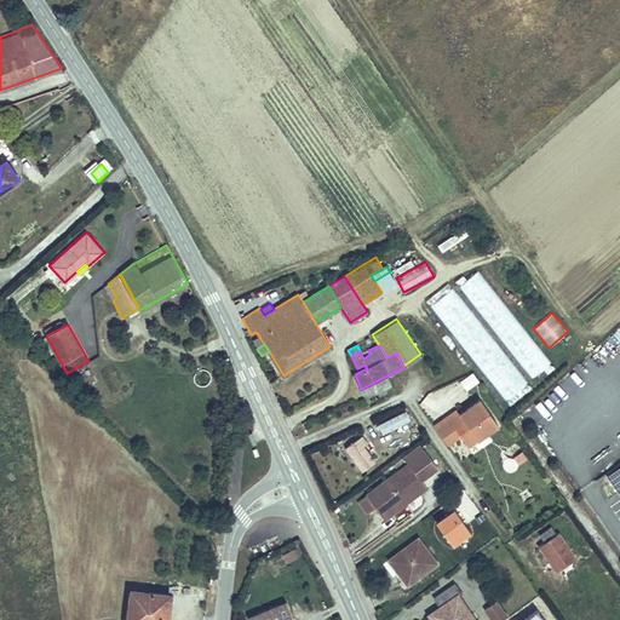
[(475,372),(463,382),(469,389),(481,380),(475,372)]
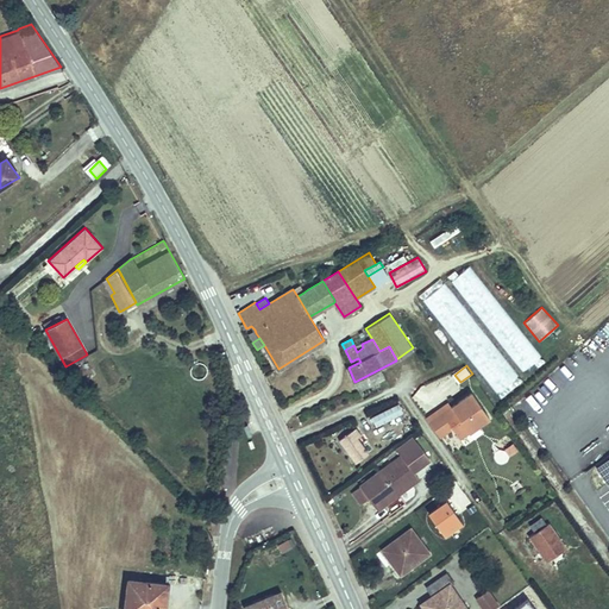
[(438,416),(429,422),(440,437),(452,428),(460,439),(489,418),(472,393),(451,407),(456,413),(449,418),(451,421),(445,426),(438,416)]
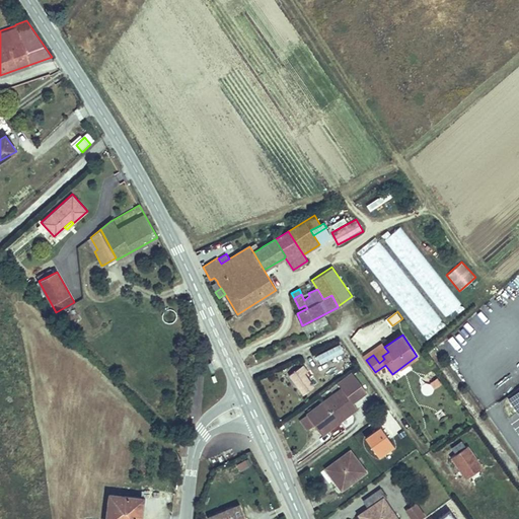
[(340,344),(316,355),(320,363),(344,352),(340,344)]
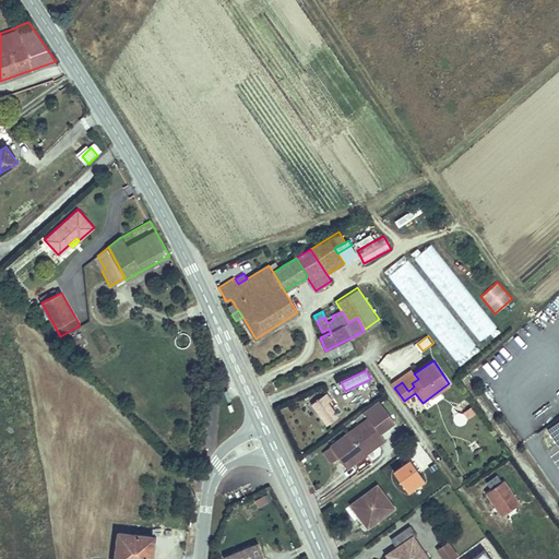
[(418,379),(414,373),(402,382),(408,391),(414,387),(412,383),(418,379)]
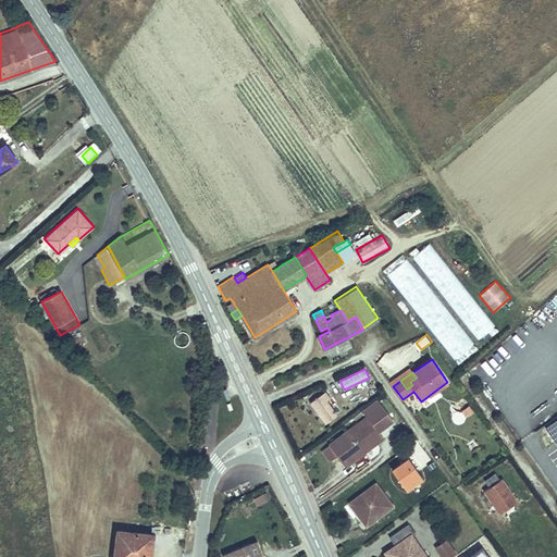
[(324,391),(309,403),(314,409),(319,406),(329,420),(336,415),(326,400),(330,398),(324,391)]
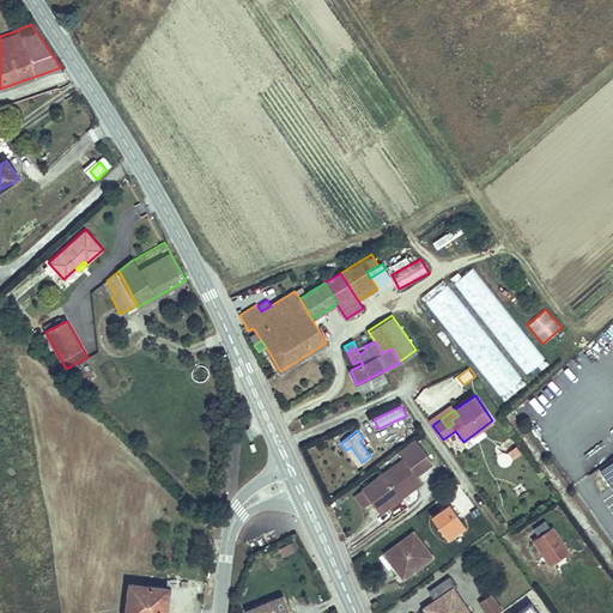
[(402,459),(414,474),(431,462),(414,438),(398,451),(402,459)]
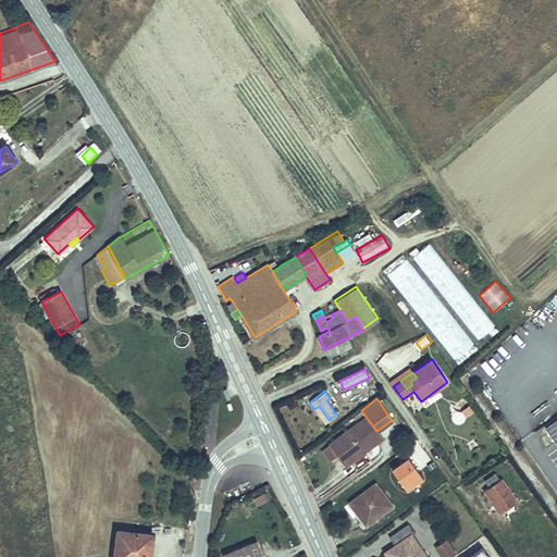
[(319,406),(314,409),(324,423),(329,420),(319,406)]
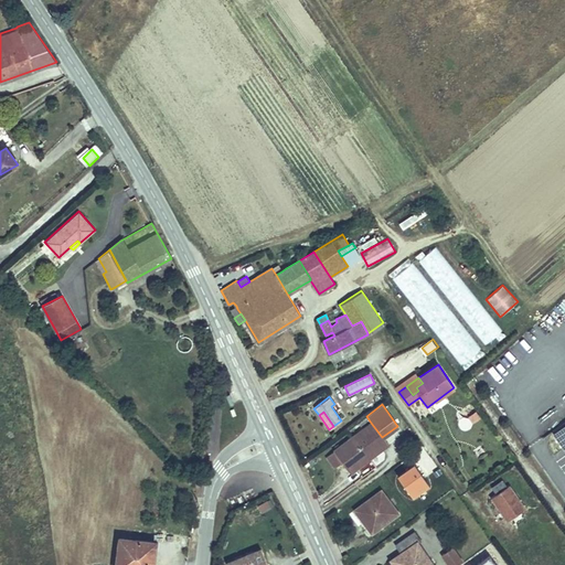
[(382,437),(371,423),(352,437),(326,457),(333,467),(342,461),(350,471),(369,458),(387,444),(382,437)]
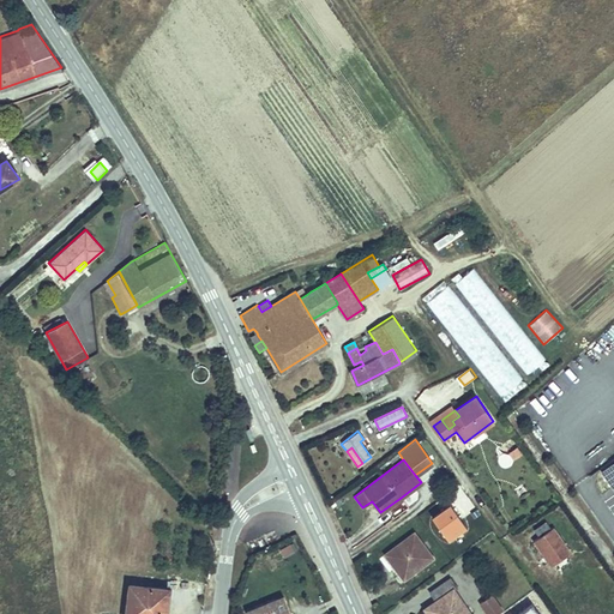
[(613,462),(599,474),(613,494),(613,462)]
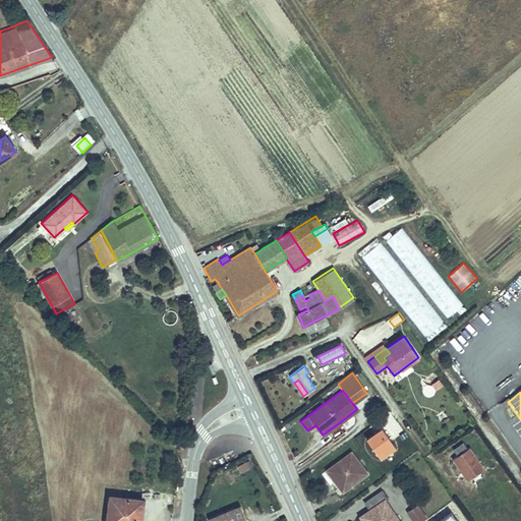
[(379,457),(396,446),(382,424),(364,436),(379,457)]
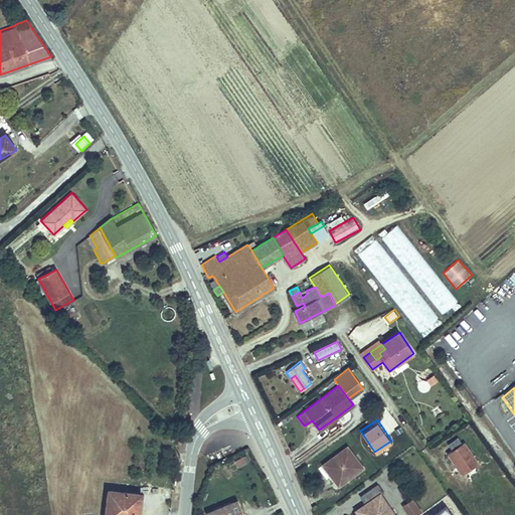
[(449,445),(453,451),(463,444),(459,438),(449,445)]
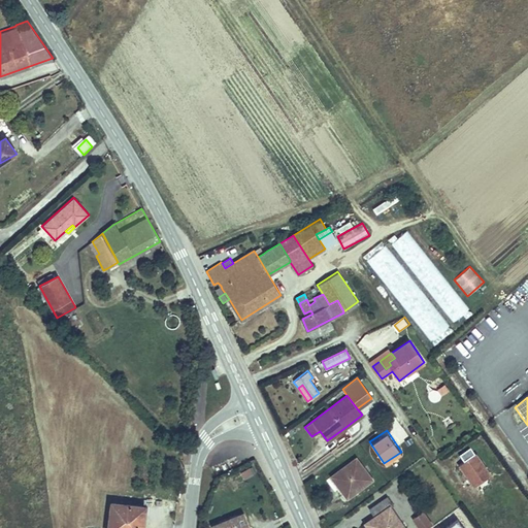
[(492,474),(476,453),(474,455),(464,462),(460,465),(475,487),(492,474)]
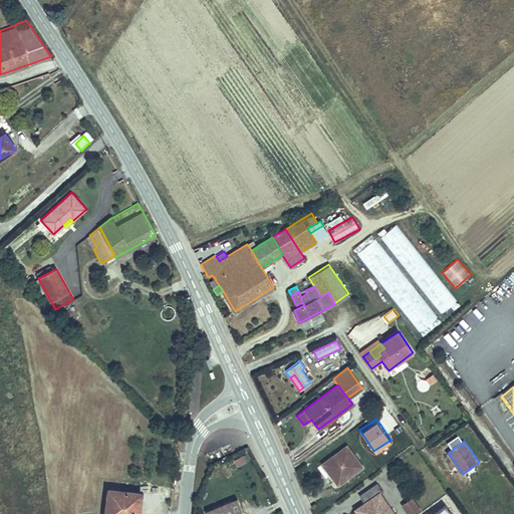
[(333,476),(332,477),(337,485),(362,467),(347,446),(324,463),(333,476)]
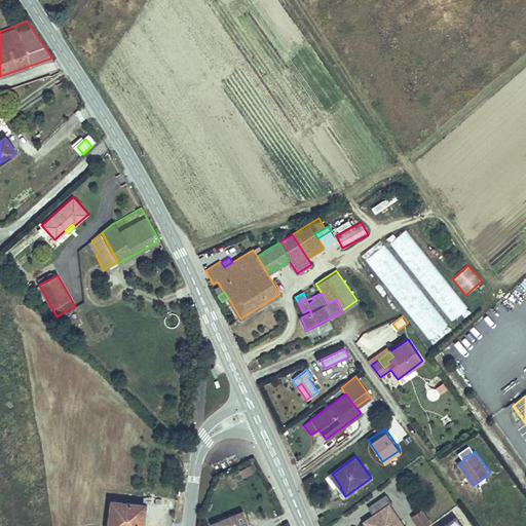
[(241,477),(254,472),(252,464),(238,470),(241,477)]
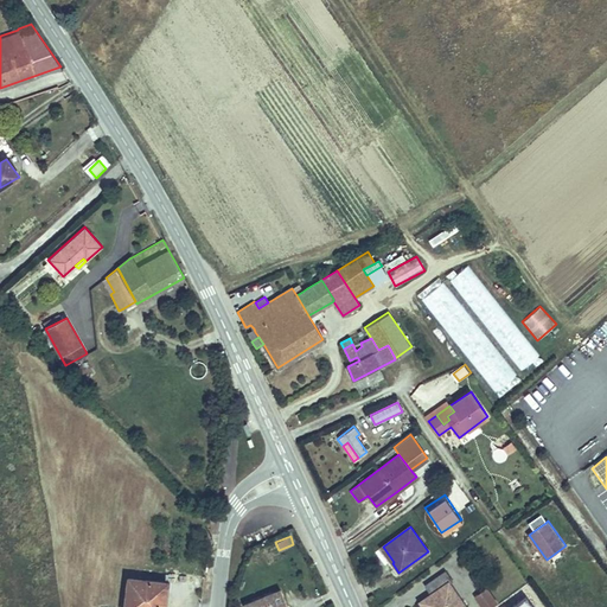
[(394,562),(383,547),(381,548),(393,563),(394,562)]
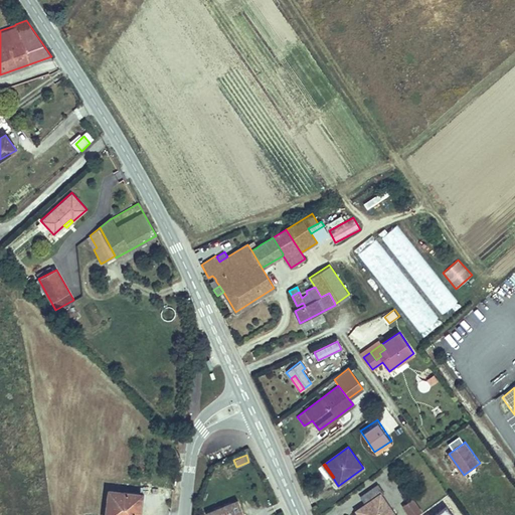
[(393,514),(380,495),(383,493),(377,485),(360,498),(365,505),(359,509),(362,514),(393,514)]
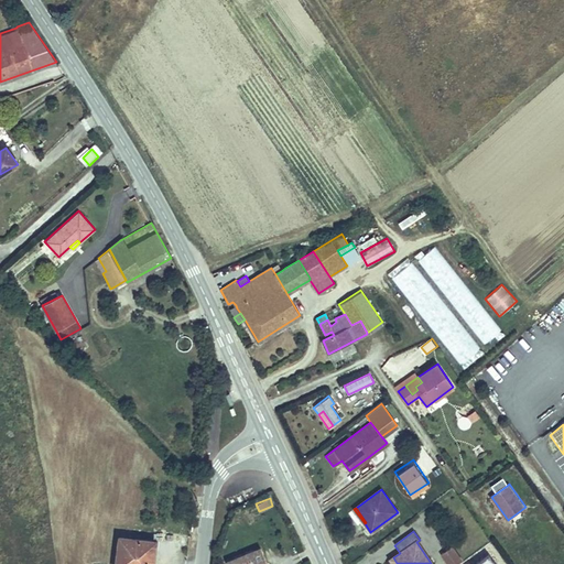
[(119,537),(118,553),(116,563),(148,563),(149,562),(153,562),(154,551),(155,541),(119,537)]
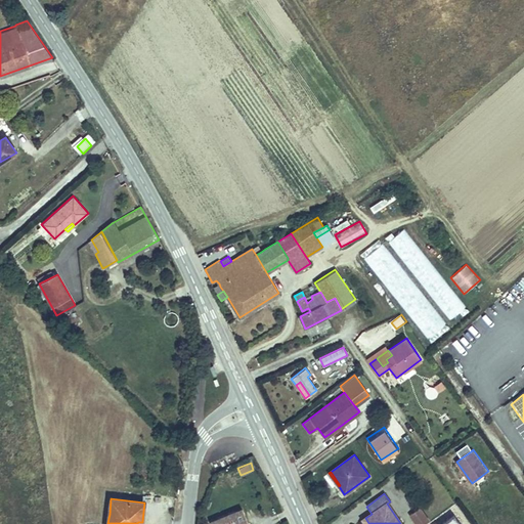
[(409,515),(417,523),(424,523),(429,521),(419,508),(409,515)]
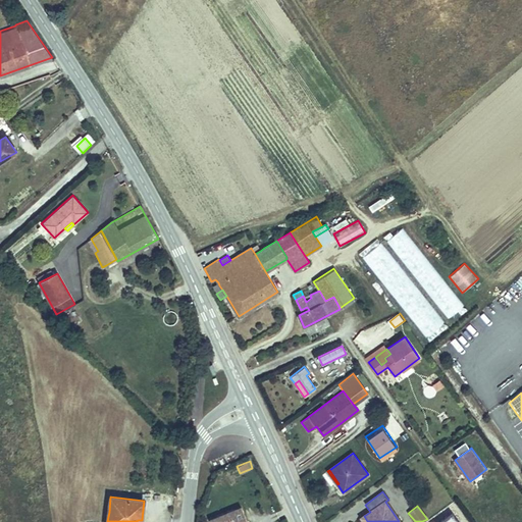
[(247,521),(242,508),(209,520),(209,521),(247,521)]
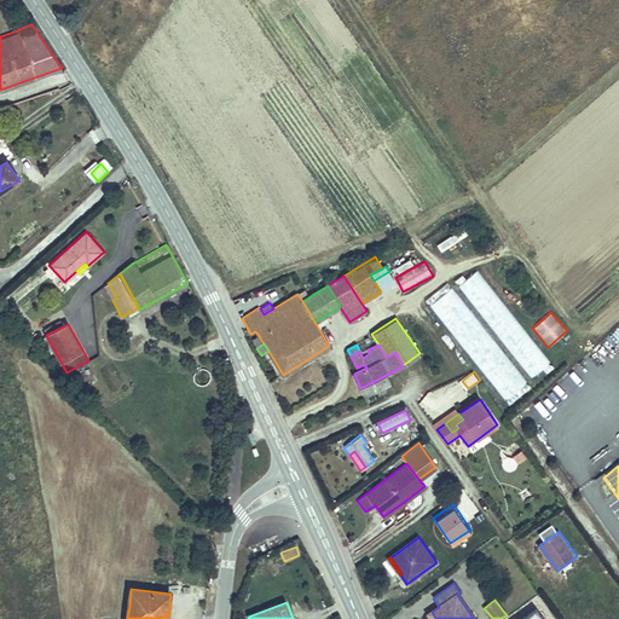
[(543,618),(536,608),(521,618),(543,618)]
